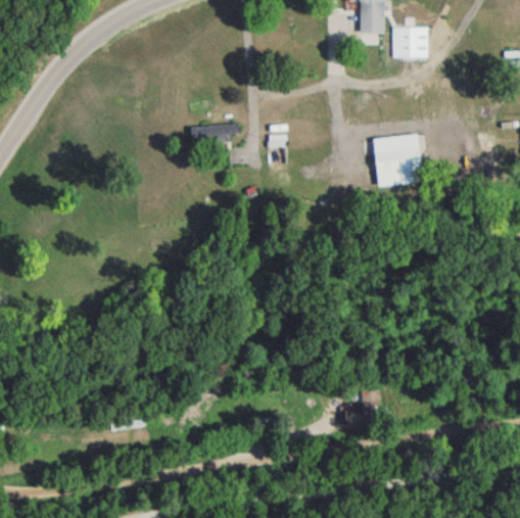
[(360,0),(361,34),(385,34),(384,0),(360,0)]
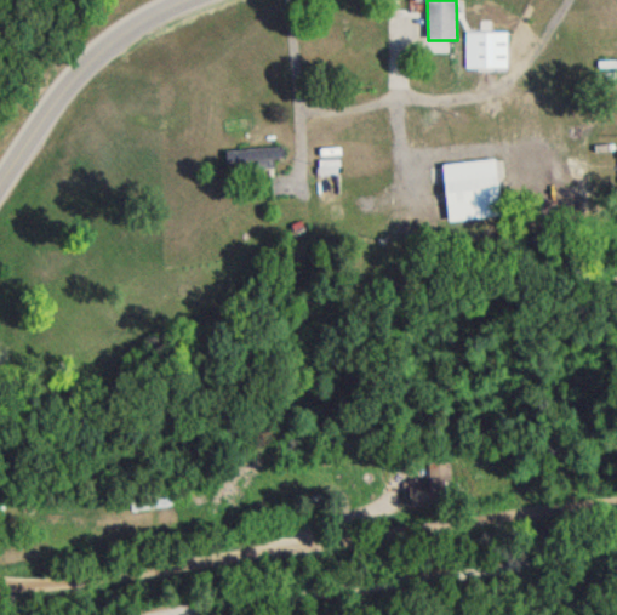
[(275,160),(284,160),(284,151),(228,149),(227,168),(275,168),(275,160)]
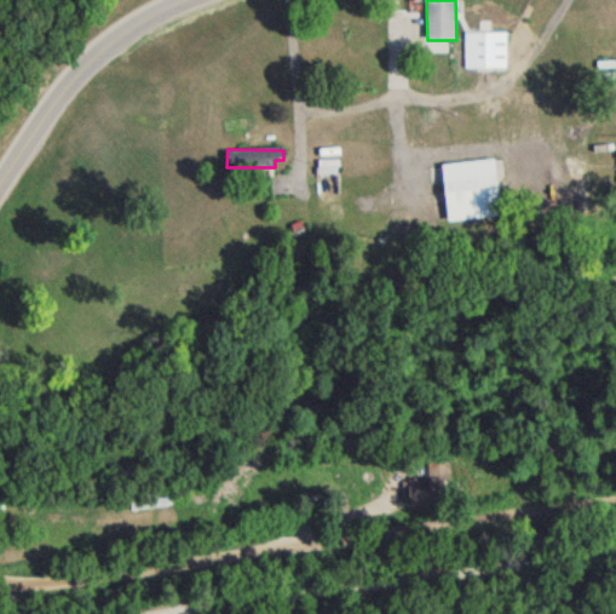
[(500,217),(496,159),(443,164),(447,221),(500,217)]
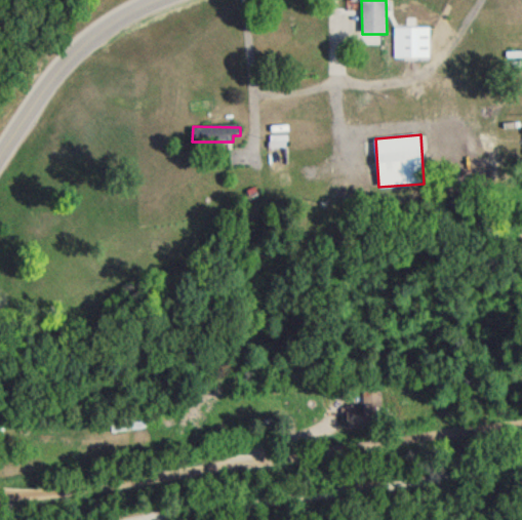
[(345,428),(383,428),(383,391),(363,391),(363,405),(345,405),(345,428)]
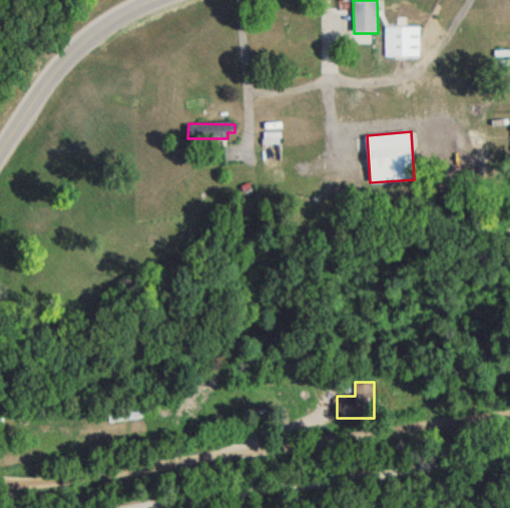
[(140,402),(106,408),(108,423),(143,417),(140,402)]
